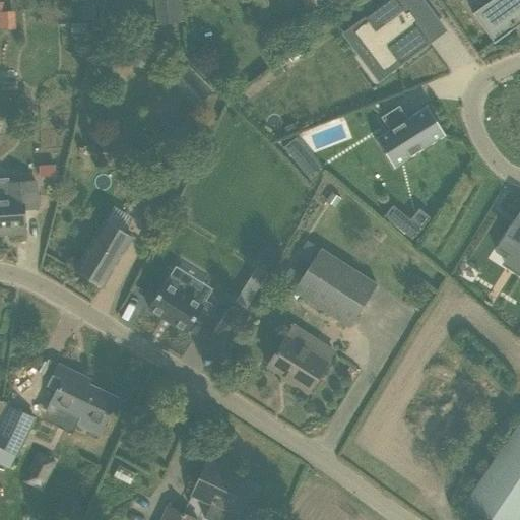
[(151,0),(154,25),(179,22),(176,0),(151,0)]
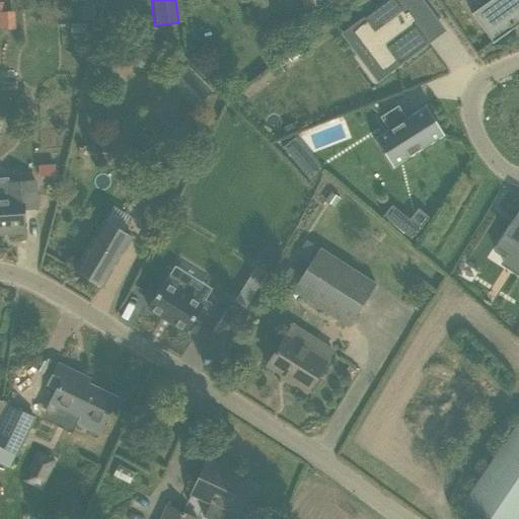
[(323,4),(321,0),(304,0),(307,9),(323,4)]
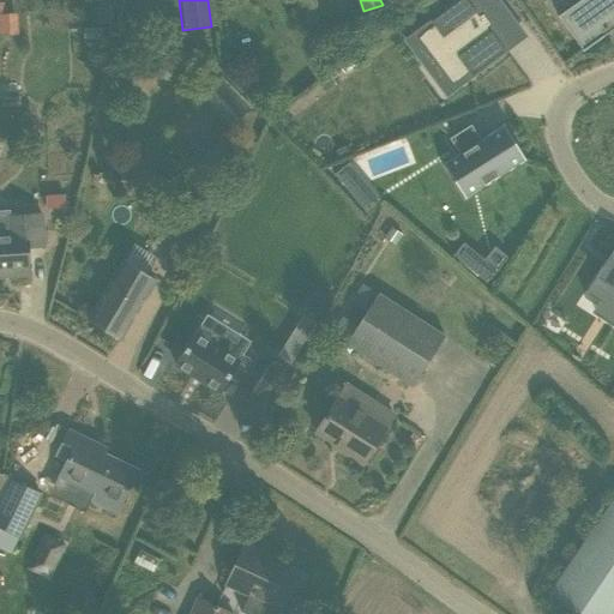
[(475,12),(491,0),(457,0),(429,20),(432,24),(415,37),(452,86),(469,73),(471,77),(506,50),(492,31),(491,31),(487,28),(492,24),(483,12),(479,16),(475,12)]
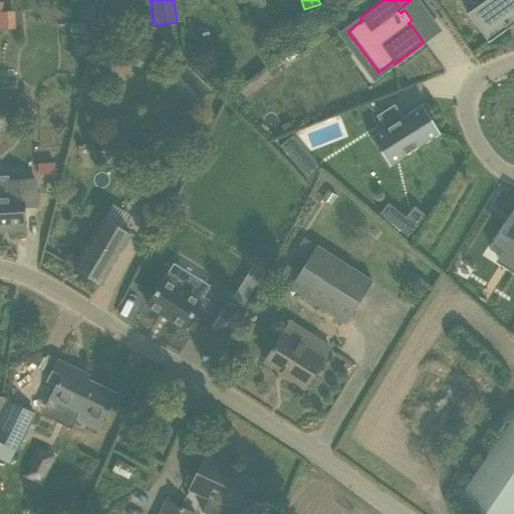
[(513,0),(485,0),(467,13),(488,43),(513,23),(513,0)]
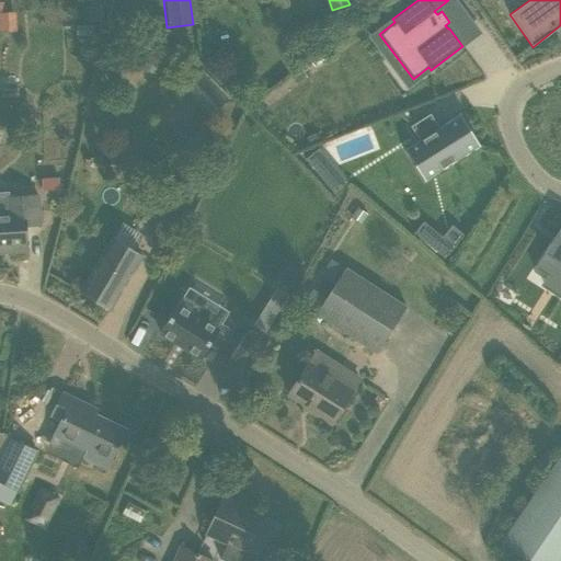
[(102,8),(90,8),(90,21),(102,21),(102,8)]
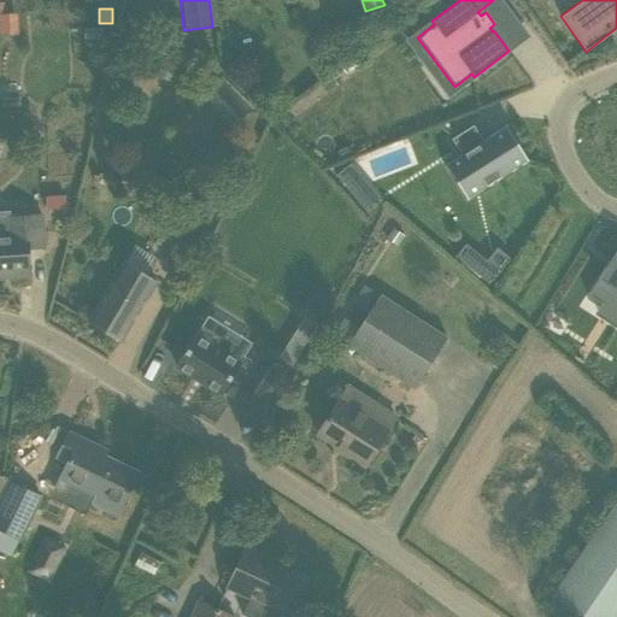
[(0,33),(16,34),(16,11),(0,11),(0,33)]
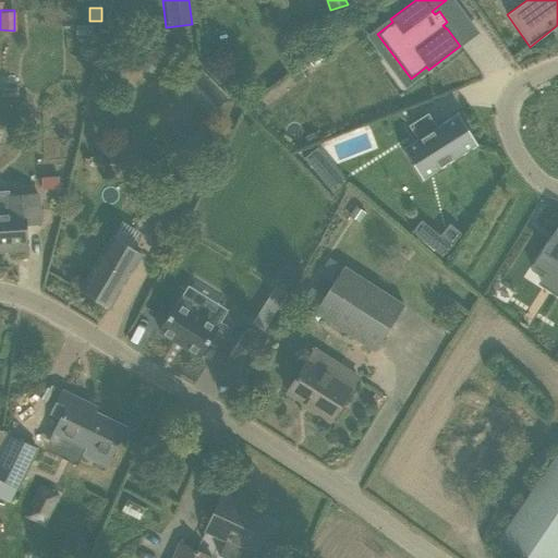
[(159,61),(145,57),(142,70),(155,74),(159,61)]
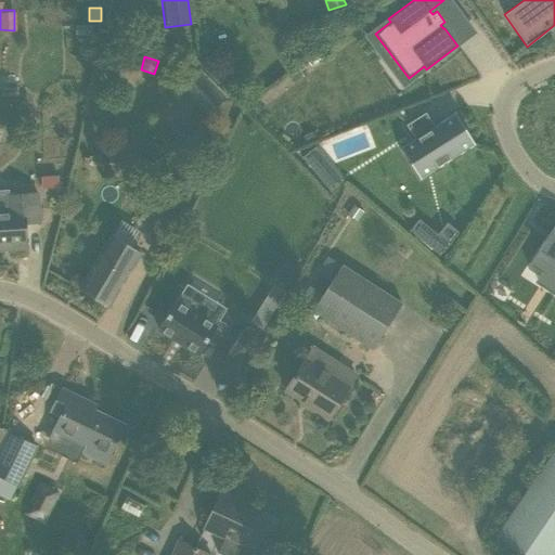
[(410,163),(411,165),(418,178),(421,180),(422,179),(421,178),(422,178),(435,169),(474,144),(474,145),(475,145),(455,113),(454,114),(435,127),(426,113),(407,125),(415,139),(403,147),(401,149),(401,147),(400,147),(401,151),(410,163)]
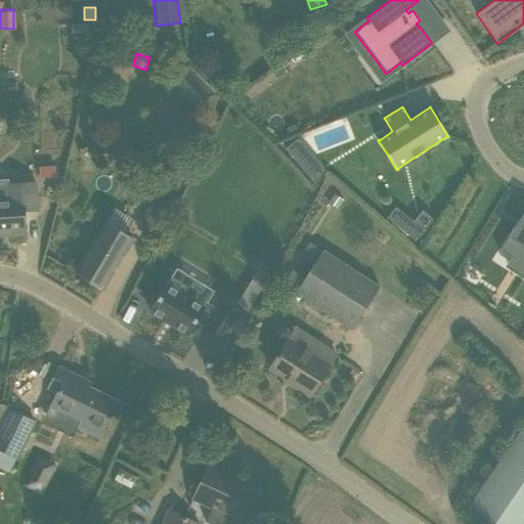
[(324,171),(298,138),(285,148),(312,181),(324,171)]
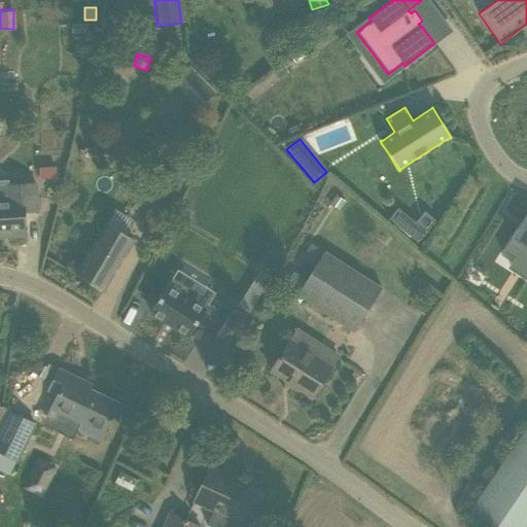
[(36,184),(8,186),(8,180),(0,180),(0,236),(26,235),(24,212),(37,211),(36,184)]
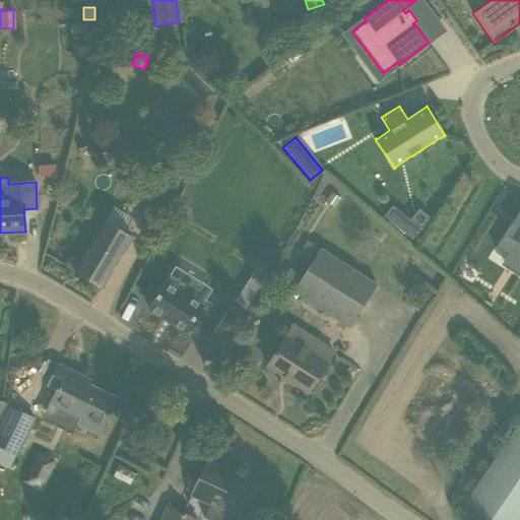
[(334,208),(340,199),(330,192),(325,201),(334,208)]
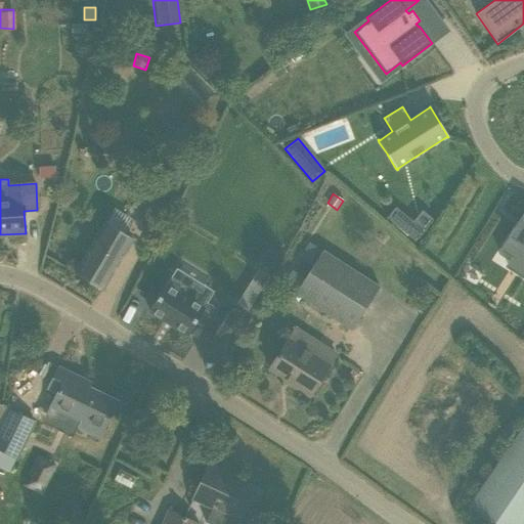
[(413,239),(428,222),(395,195),(381,212),(413,239)]
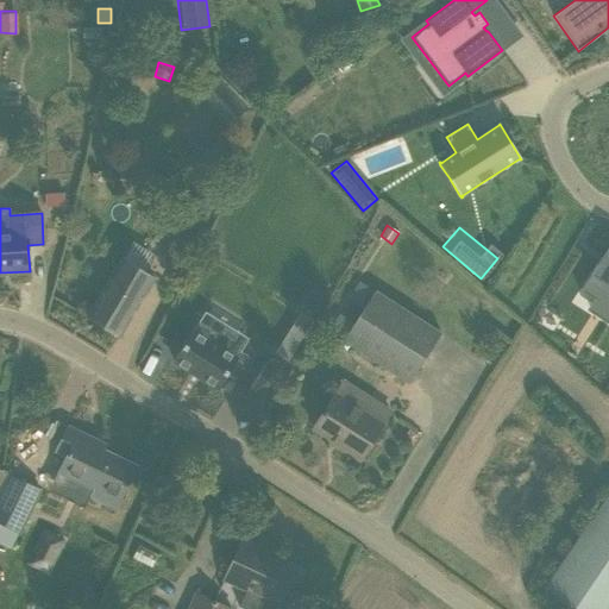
[(155,278),(145,272),(155,256),(133,243),(123,259),(121,258),(87,316),(119,337),(155,278)]
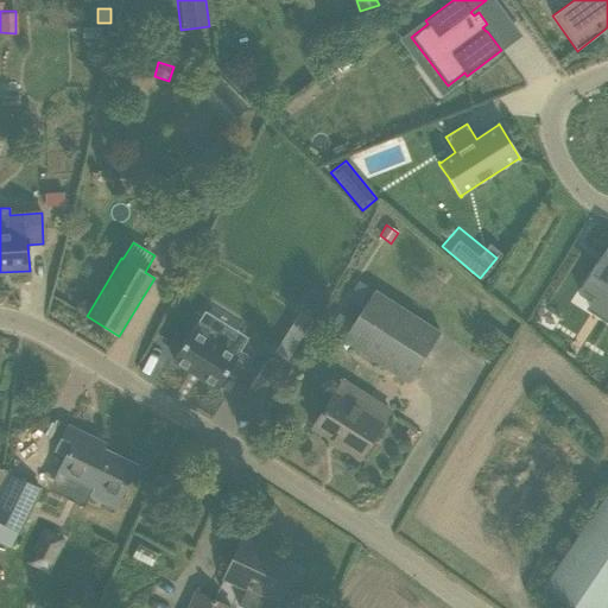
[(607,246),(600,259),(602,260),(590,278),(603,286),(588,311),(607,323),(607,246)]
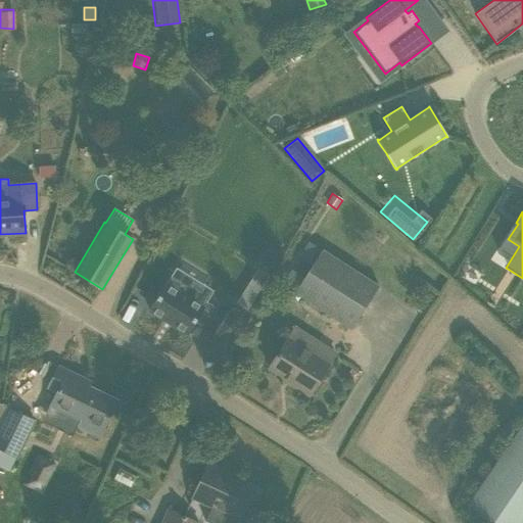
[(282,283),(295,291),(294,293),(351,330),(379,286),(321,249),(311,266),(302,278),(290,270),(282,283)]
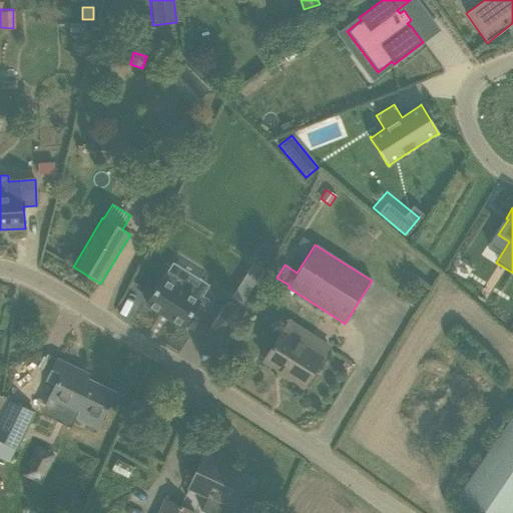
[(247,272),(259,278),(264,271),(252,264),(247,272)]
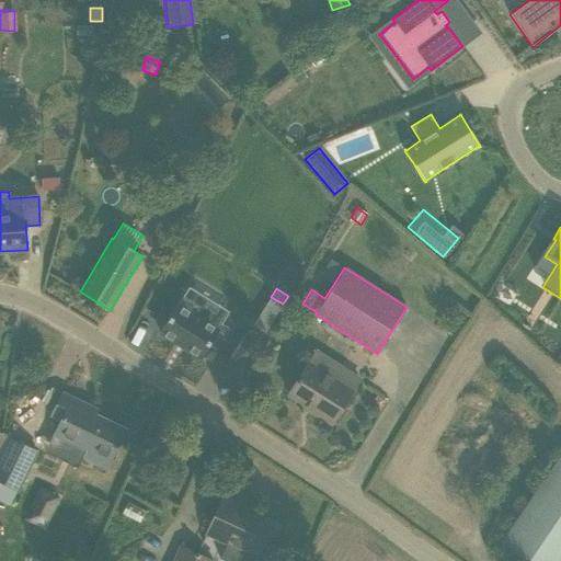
[(178,305),(160,333),(201,358),(209,344),(220,352),(219,354),(238,365),(256,335),(238,324),(230,338),(216,328),(220,321),(199,308),(194,316),(178,305)]
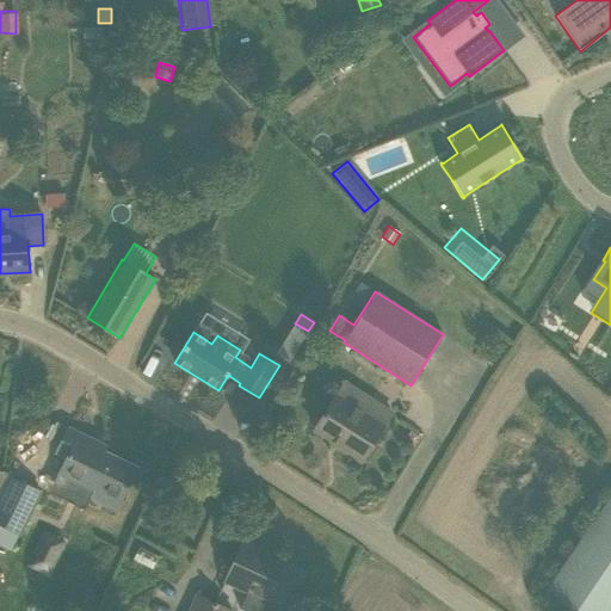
[(289,362),(292,356),(279,347),(276,353),(289,362)]
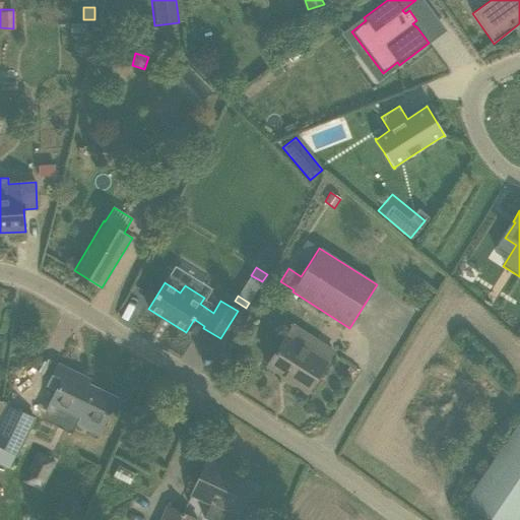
[(288,382),(307,394),(327,363),(335,350),(294,324),(284,338),(267,365),(289,380),(288,382)]
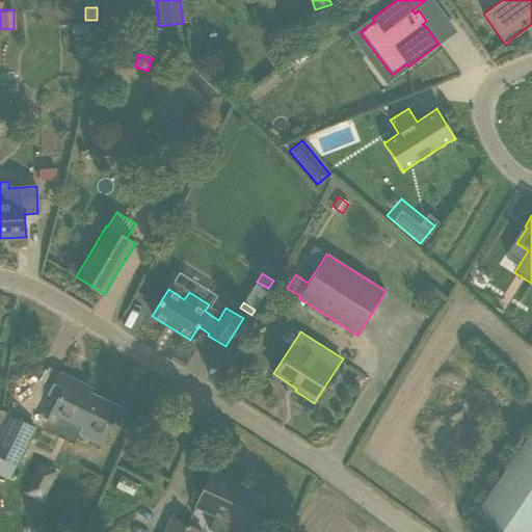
[(117,407),(82,390),(84,386),(59,373),(49,394),(58,398),(52,410),(81,425),(77,432),(77,433),(100,445),(117,407)]
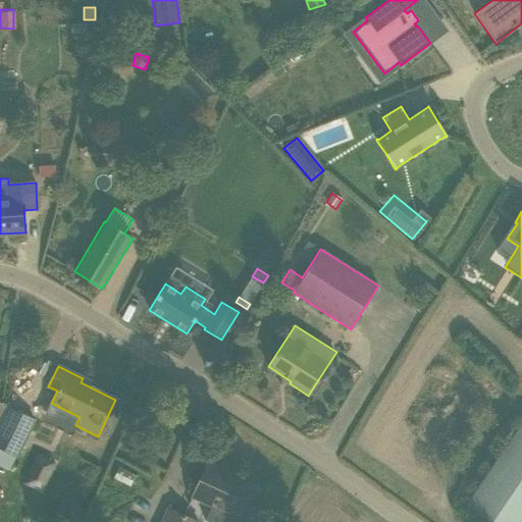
[(35,420),(9,408),(0,403),(0,467),(9,472),(16,458),(35,420)]
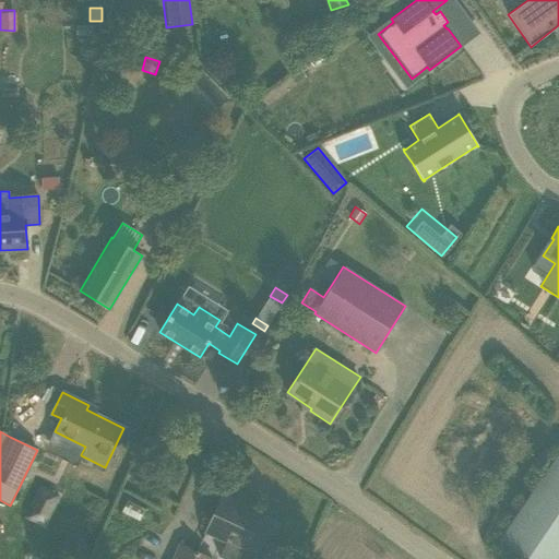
[(524,558),(558,558),(558,450),(498,540),(524,558)]
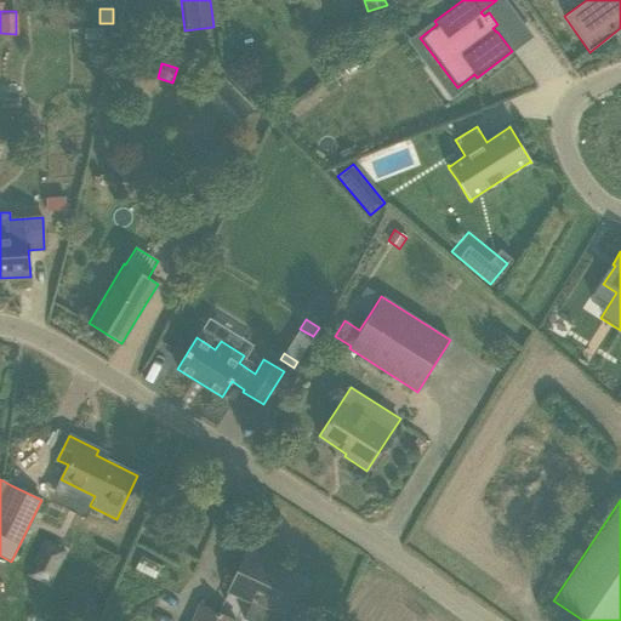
[(288,619),(305,582),(262,563),(265,558),(246,551),(228,591),(288,619)]
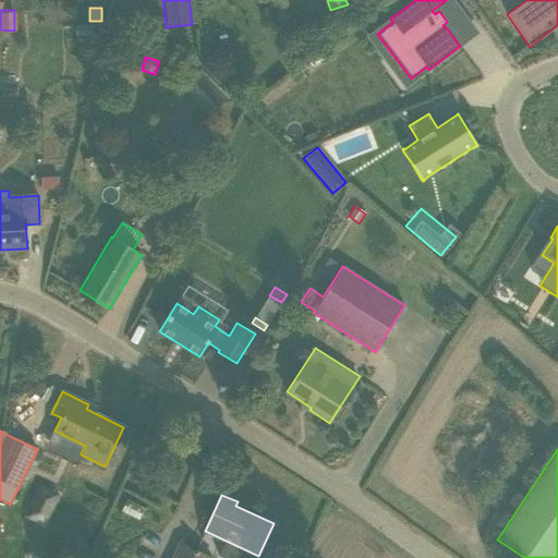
[(44,526),(51,510),(34,501),(26,518),(44,526)]
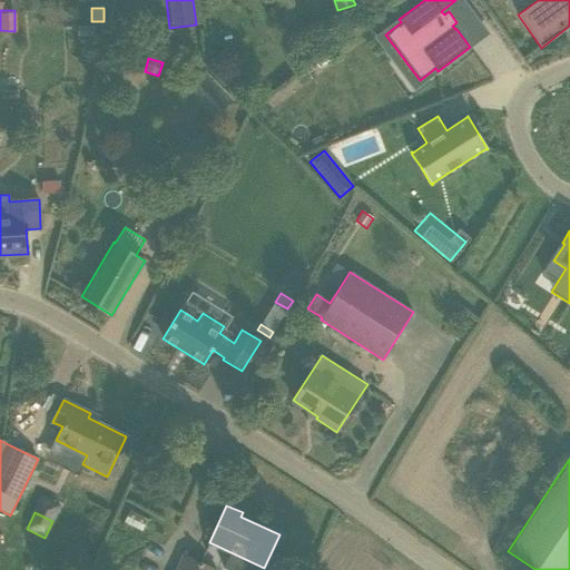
[(216,569),(184,556),(177,569),(216,569)]
